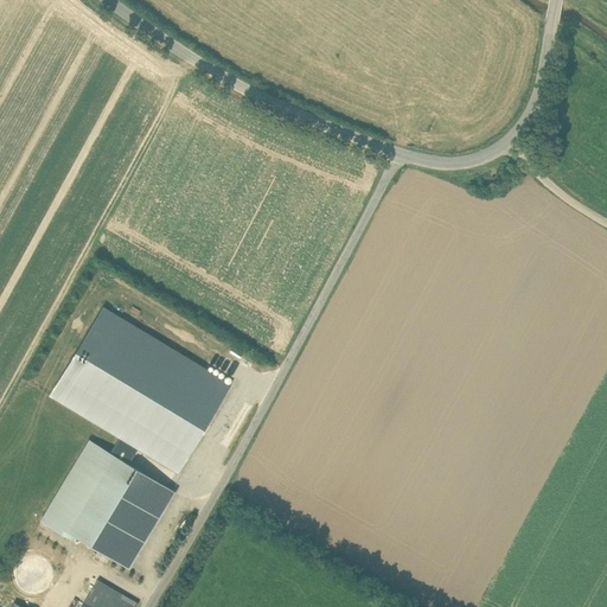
[(230,383),(104,307),(51,395),(177,471),(230,383)]
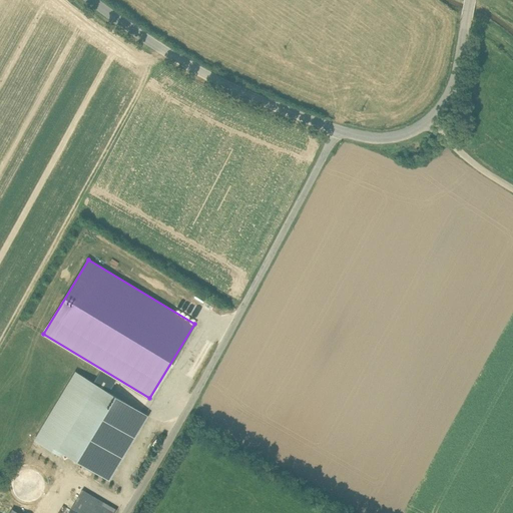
[(192,299),(187,309),(195,313),(200,303),(192,299)]
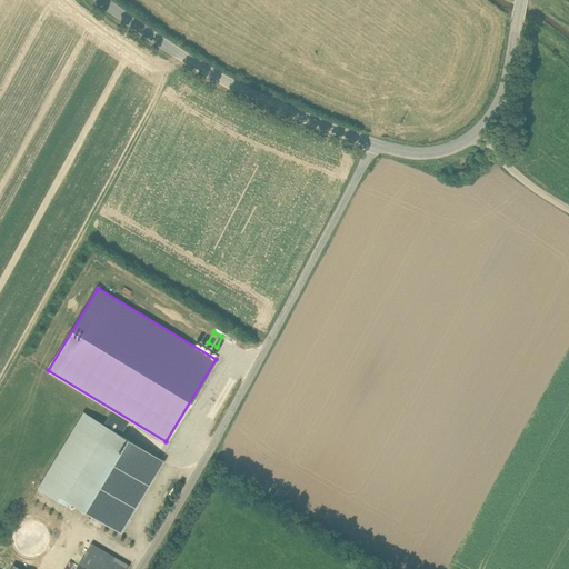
[(83,412),(38,487),(67,505),(70,499),(65,497),(107,427),(83,412)]
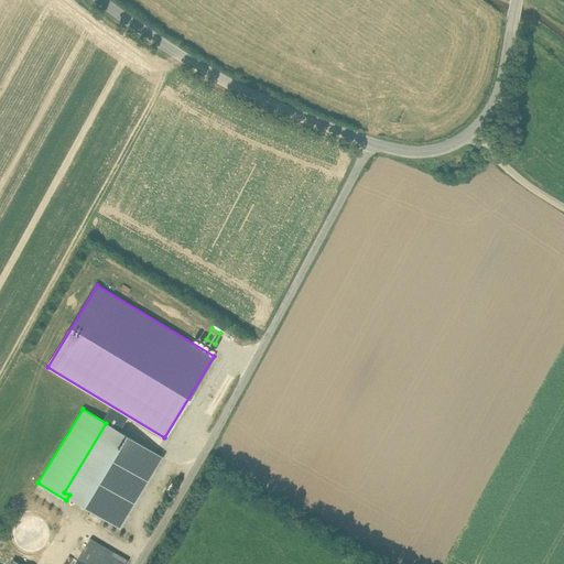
[(162,457),(106,423),(64,492),(69,495),(120,525),(162,457)]
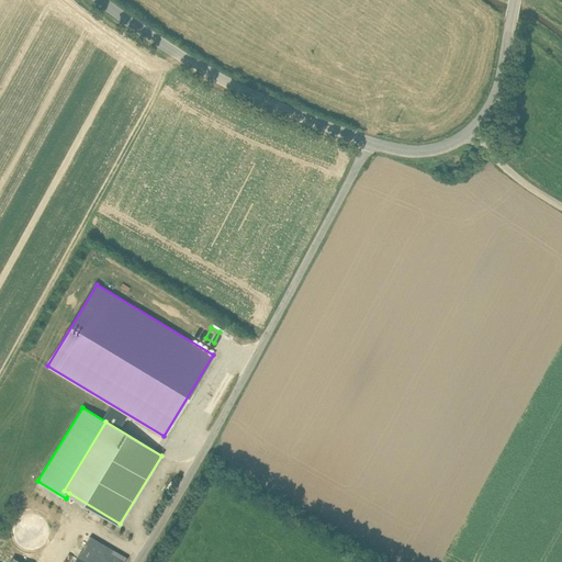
[(48,539),(49,531),(47,525),(44,519),(37,515),(31,514),(24,516),(19,519),(14,525),(13,532),(14,539),(19,544),(24,549),(32,550),(38,548),(44,544),(48,539)]
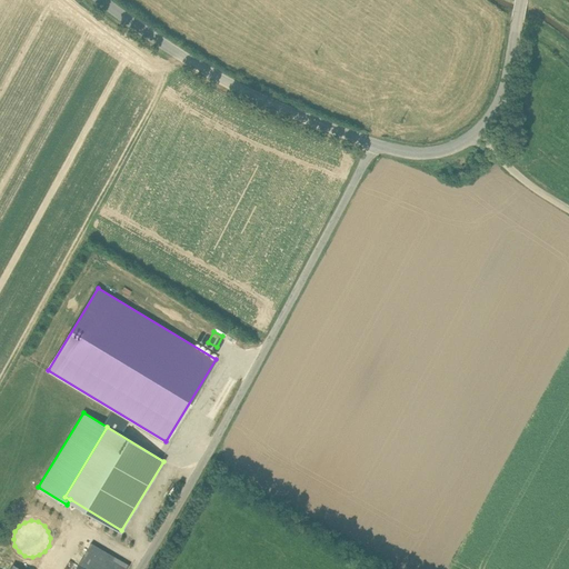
[(126,568),(89,547),(79,563),(88,568),(126,568)]
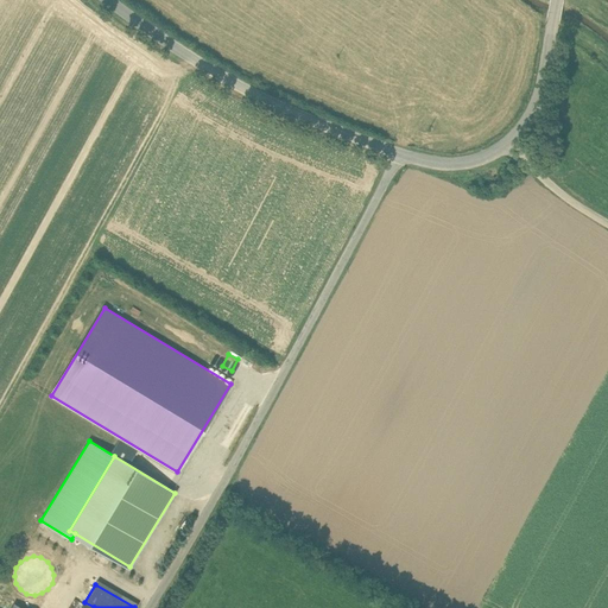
All buildings are outlined.
